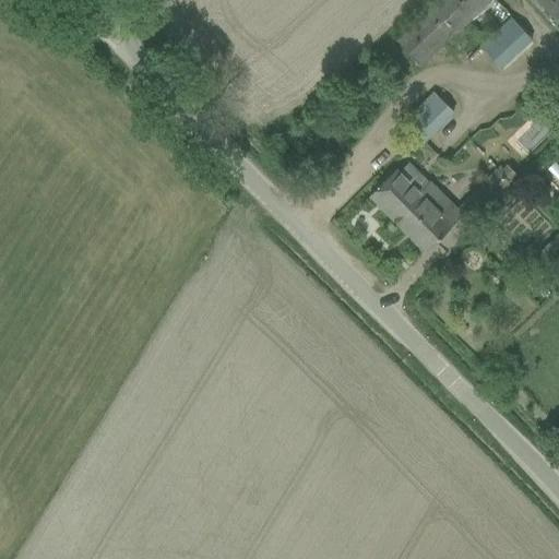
[(438,0),(394,40),(419,69),(492,0),(438,0)]
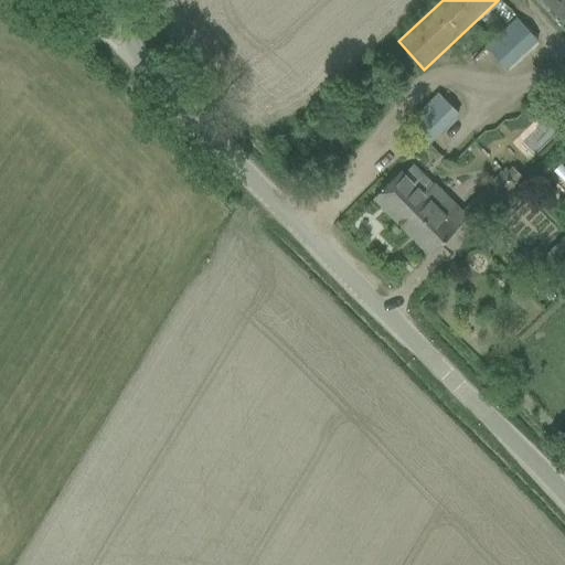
[(564,0),(542,0),(564,24),(564,0)]
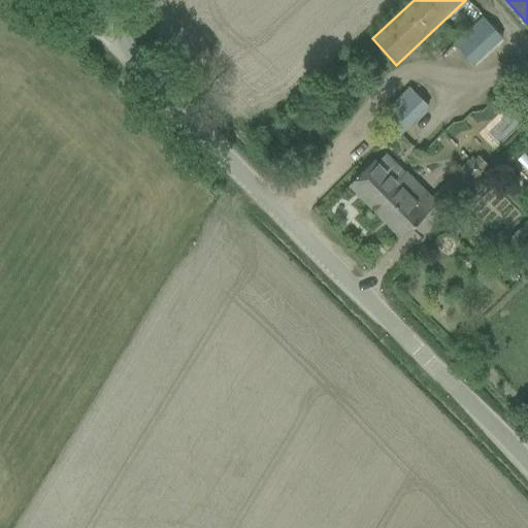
[(453,44),(471,65),(501,38),(482,18),(453,44)]
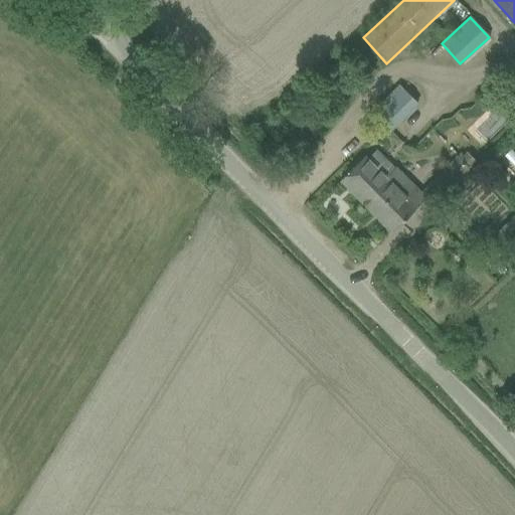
[(371,114),(390,132),(419,103),(400,84),(371,114)]
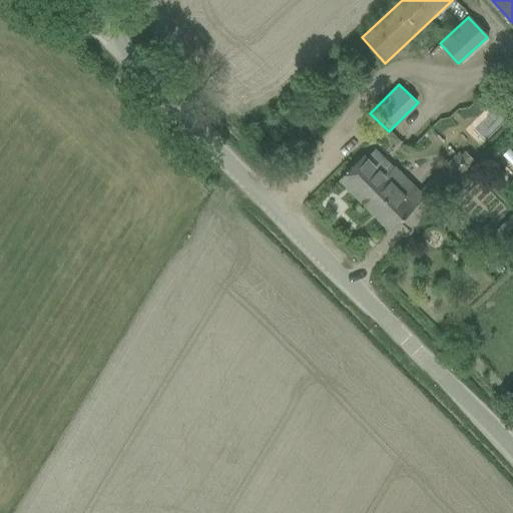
[(512,153),(508,148),(501,155),(512,166),(512,153)]
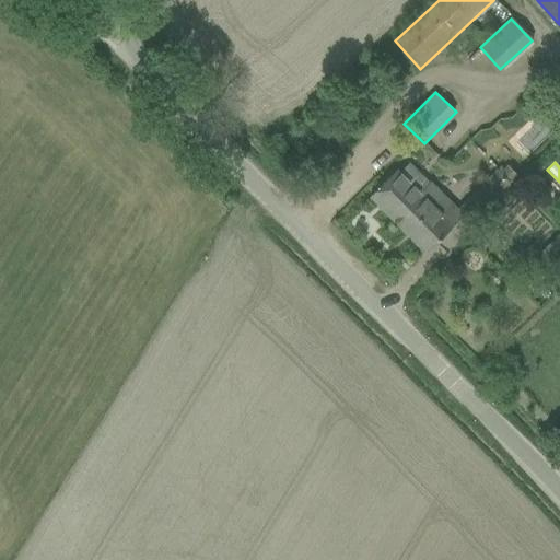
[(463,206),(478,220),(515,183),(514,181),(517,177),(505,165),(502,168),(501,167),(463,206)]
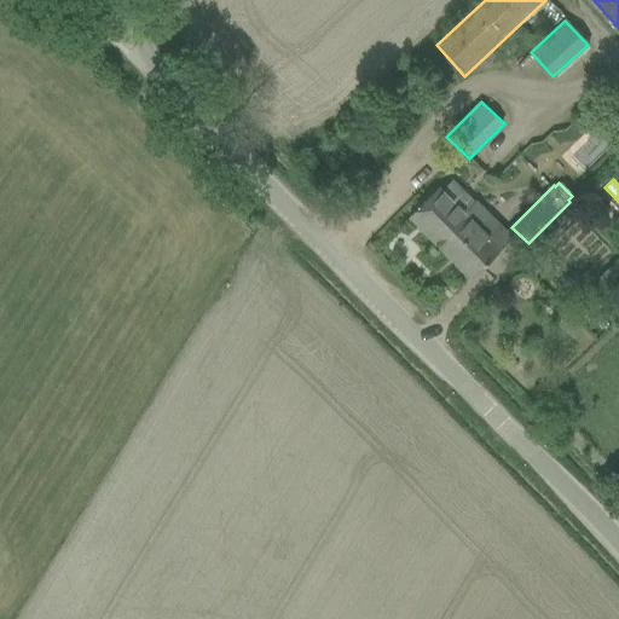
[(439,187),(409,217),(470,279),(513,238),(476,202),(464,213),(439,187)]
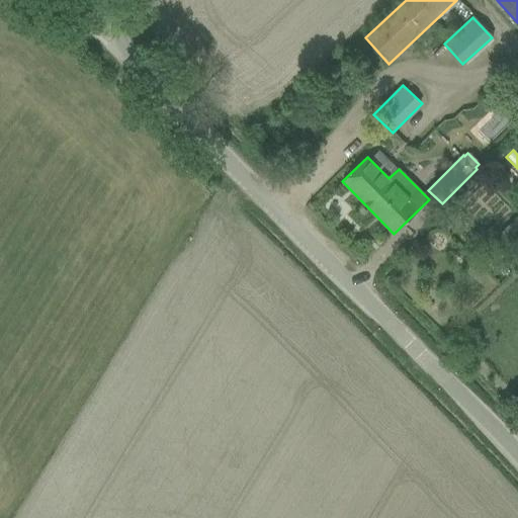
[(517,218),(502,233),(512,244),(517,239),(517,218)]
